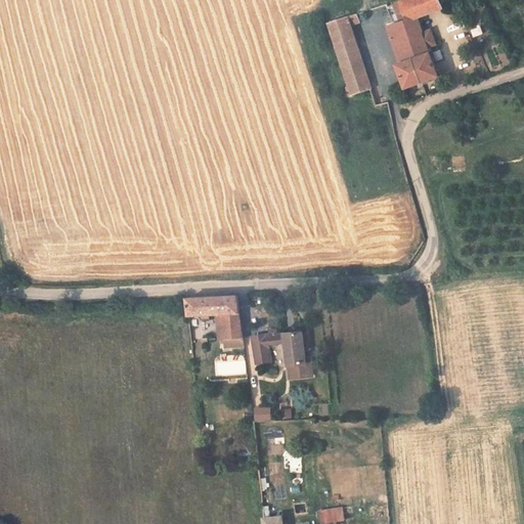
[(444,3),(442,0),(398,0),(396,1),(402,18),(411,15),(444,3)]
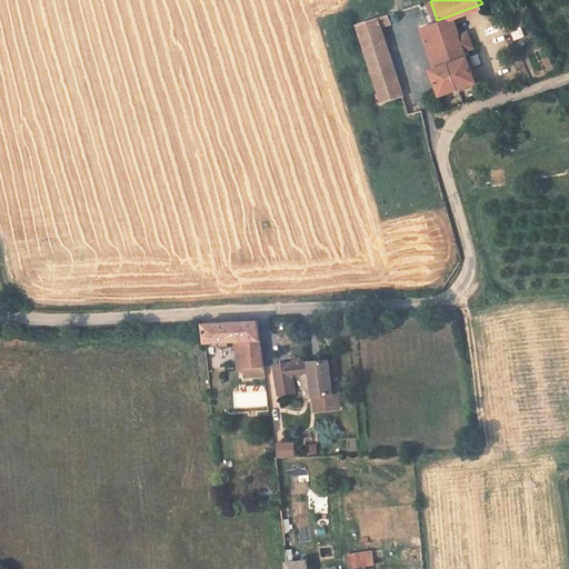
[(407,90),(397,92),(370,17),(350,25),(377,101),(395,93),(402,113),(412,109),(407,90)]
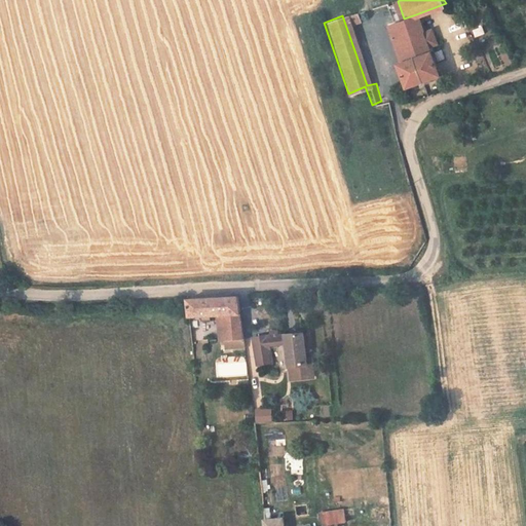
[(404,19),(395,23),(401,39),(419,32),(413,15),(404,19)]
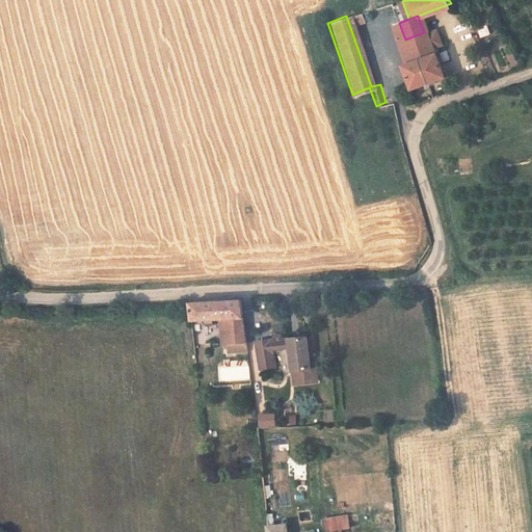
[(399,23),(389,26),(402,59),(415,55),(425,80),(441,74),(429,46),(440,42),(434,28),(424,32),(405,40),(399,23)]
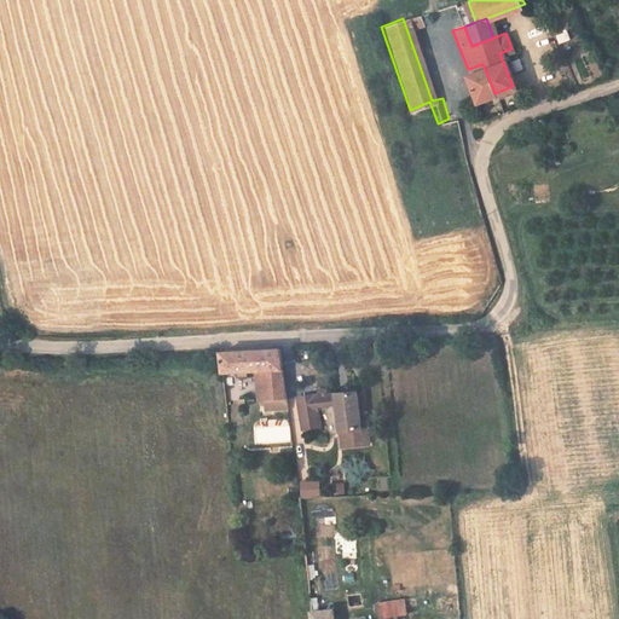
[(482,64),(468,69),(463,71),(474,100),(495,93),(482,64)]
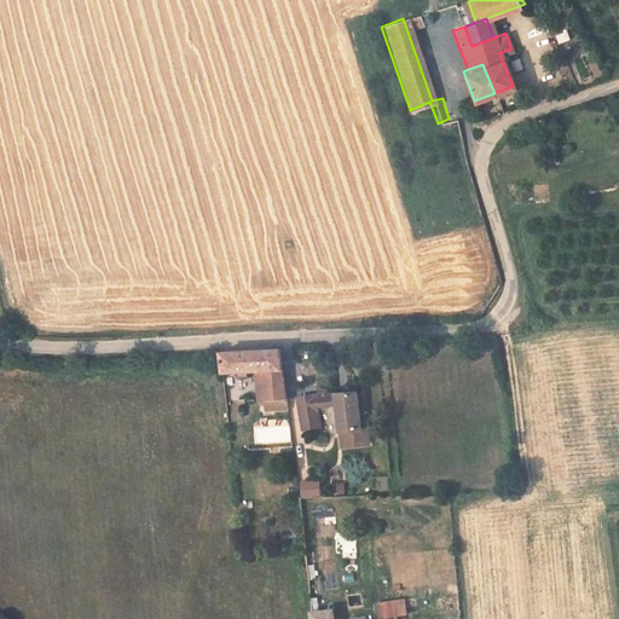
[(284,398),(281,348),(254,350),(220,351),(220,352),(221,371),(260,369),(264,397),(264,400),(284,398)]
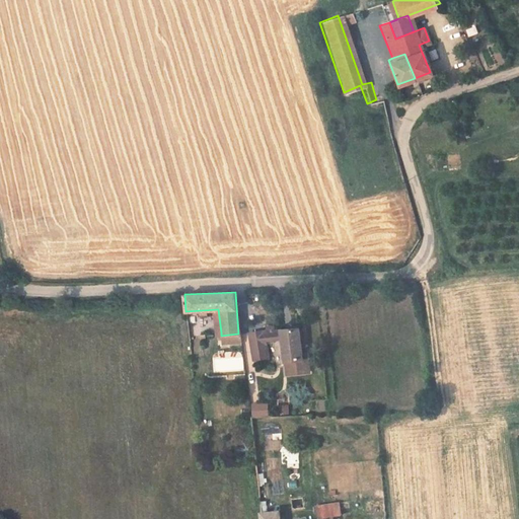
[(267,357),(265,340),(263,331),(246,334),(250,359),(267,357)]
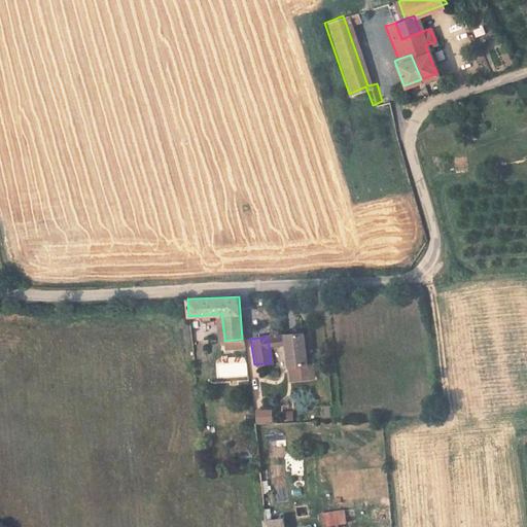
[(286,345),(286,337),(267,337),(269,345),(286,345)]
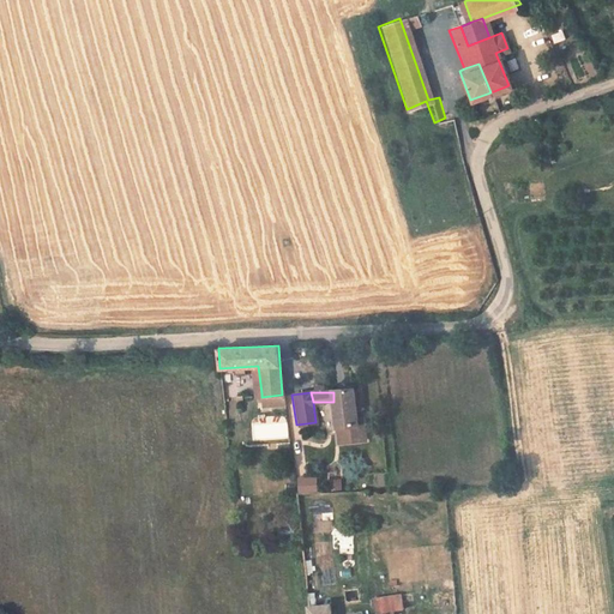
[(354,426),(351,392),(333,392),(333,402),(337,451),(362,449),(361,427),(354,426)]
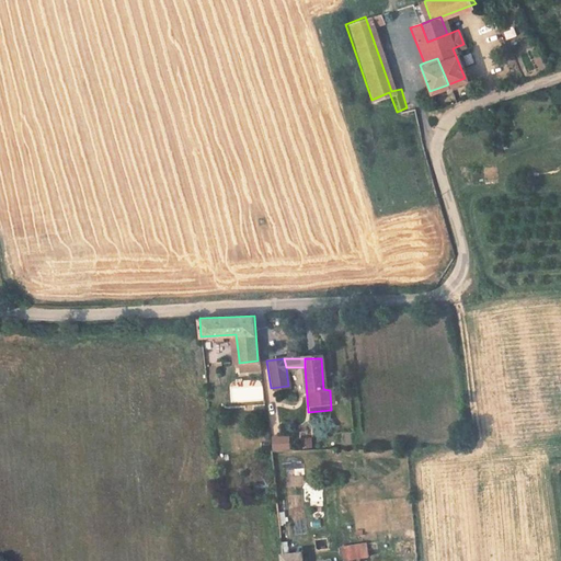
[(215,382),(214,362),(203,363),(204,387),(209,387),(210,382),(215,382)]
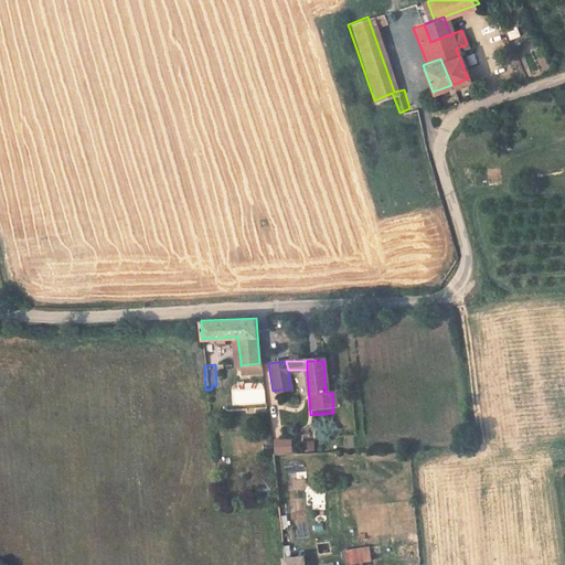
[(375,564),(375,557),(363,560),(362,548),(340,552),(340,564),(375,564)]
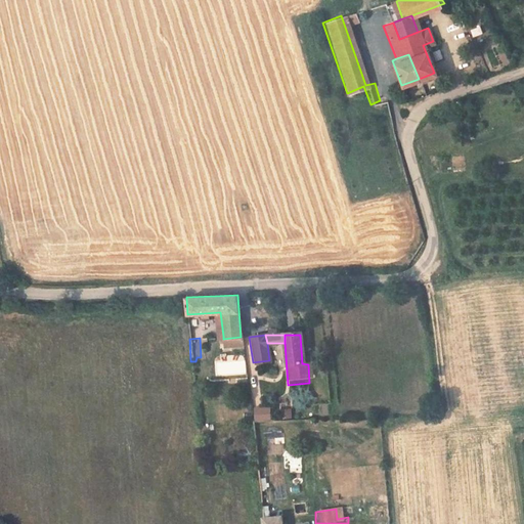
[(276,523),(276,518),(262,519),(262,515),(257,515),(257,523),(276,523)]
